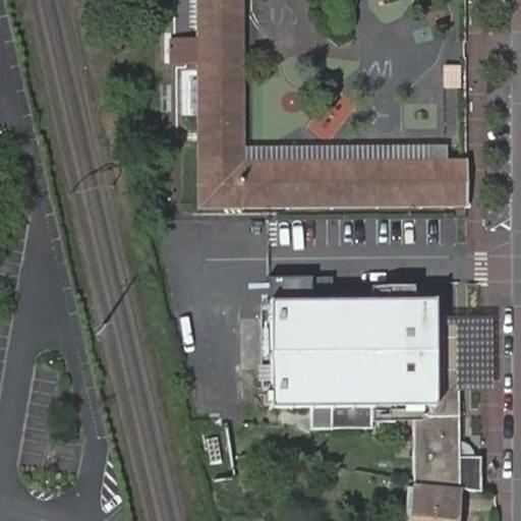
[(197,0),(198,39),(198,66),(200,209),(470,209),(470,162),(245,161),(244,0),(197,0)]
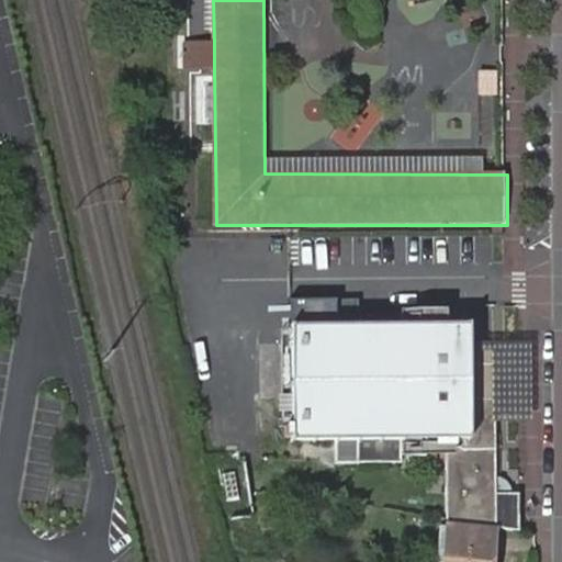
[(214,71),(214,42),(183,43),(184,71),(214,71)]
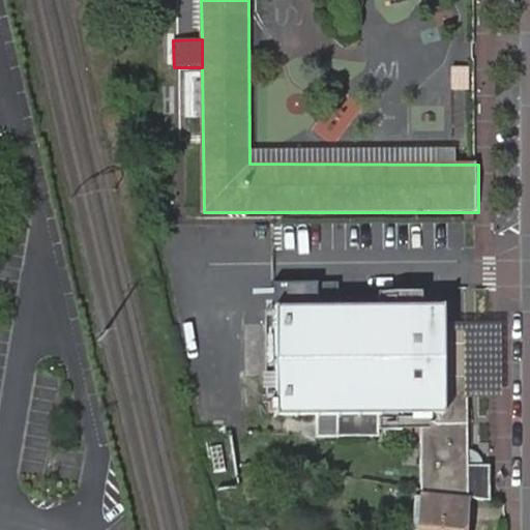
[(379,415),(435,413),(435,423),(468,423),(468,328),(441,325),(440,311),(277,311),(277,417),(317,415),(318,437),(379,436),(379,415)]
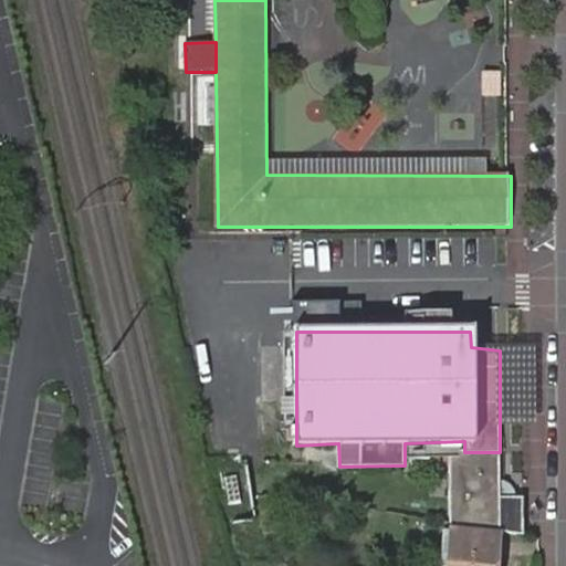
[(239,474),(220,477),(227,517),(245,514),(239,474)]
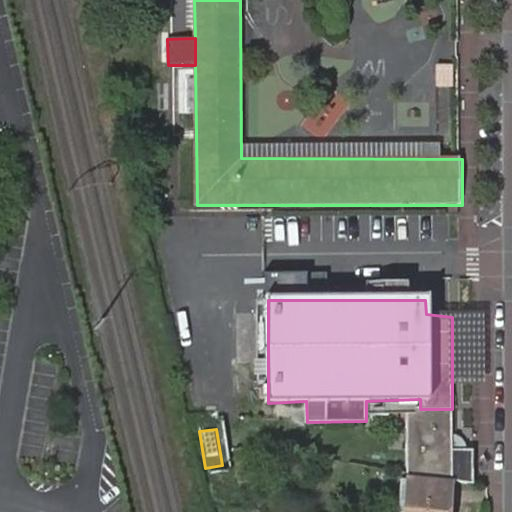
[(400,480),(397,511),(402,511),(405,481),(400,480)]
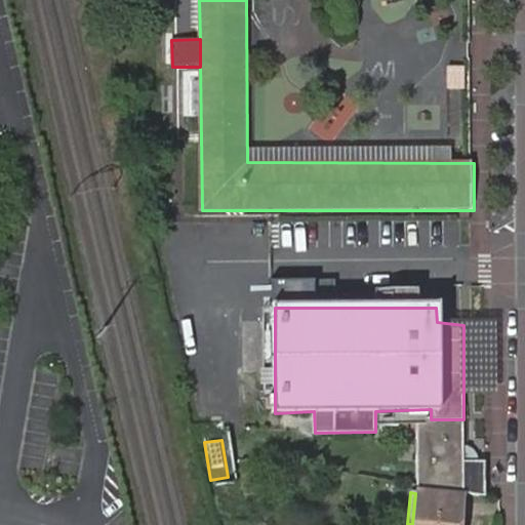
[(459,524),(463,498),(415,493),(412,524),(459,524)]
